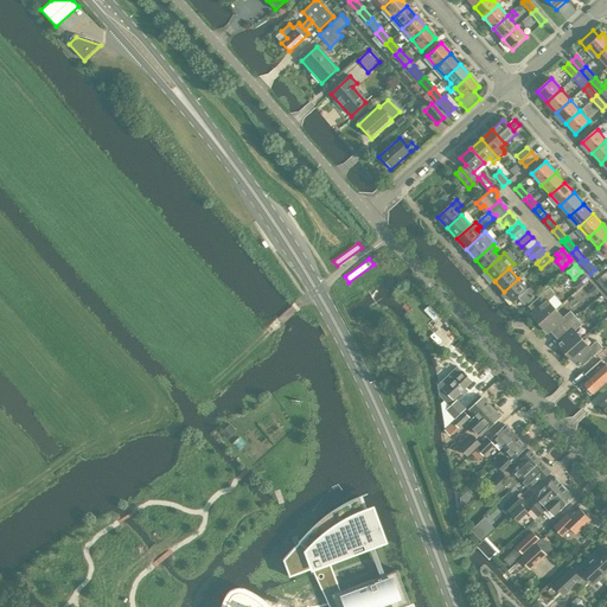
[(596,281),(606,292),(606,291),(606,282),(601,276),(596,281)]
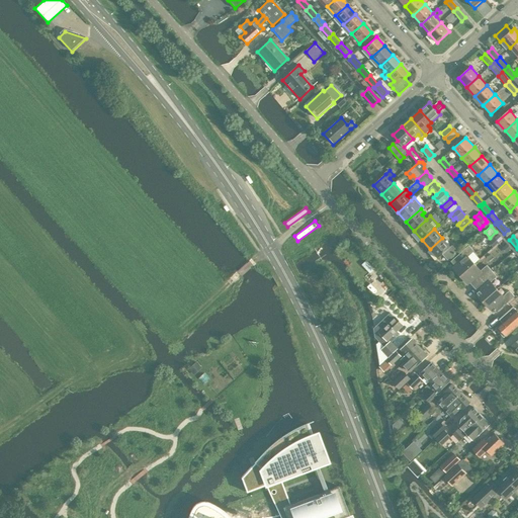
[(451,248),(442,238),(430,249),(438,258),(443,254),(448,260),(458,252),(452,246),(451,248)]
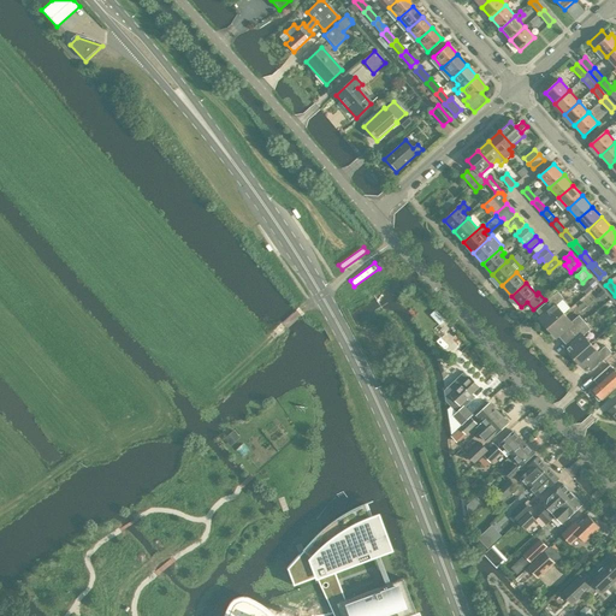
[(558,291),(535,311),(537,312),(542,317),(539,319),(548,329),(564,314),(557,306),(564,300),(558,292),(558,291)]
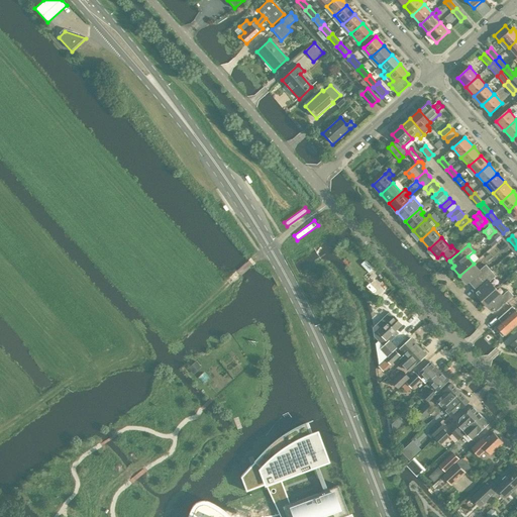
[(474,264),(459,276),(468,285),(470,283),(473,287),(491,271),(486,266),(480,271),(474,264)]
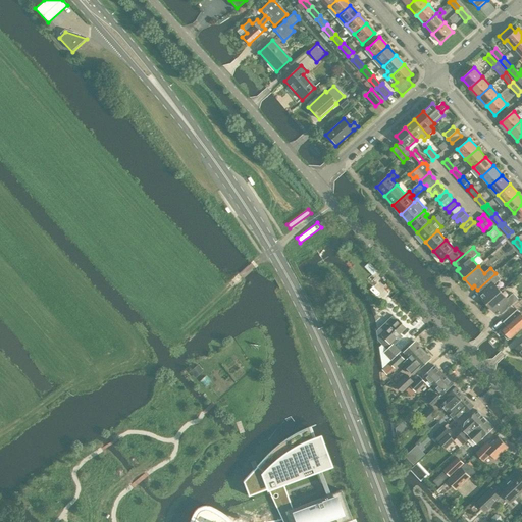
[(496,273),(477,290),(481,295),(479,296),(486,305),(501,293),(494,285),(501,279),(496,273)]
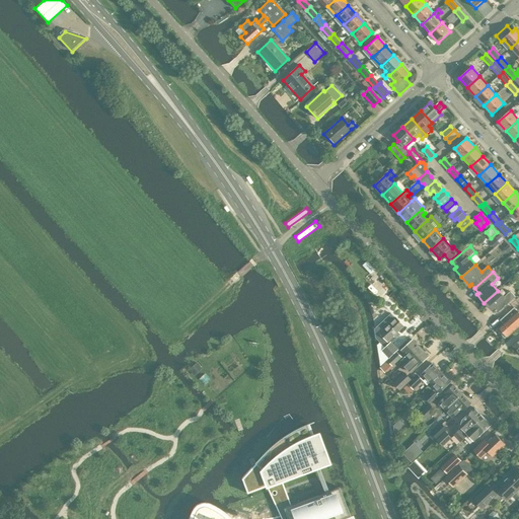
[(498,291),(484,303),(492,311),(494,310),(498,314),(516,298),(511,292),(504,298),(498,291)]
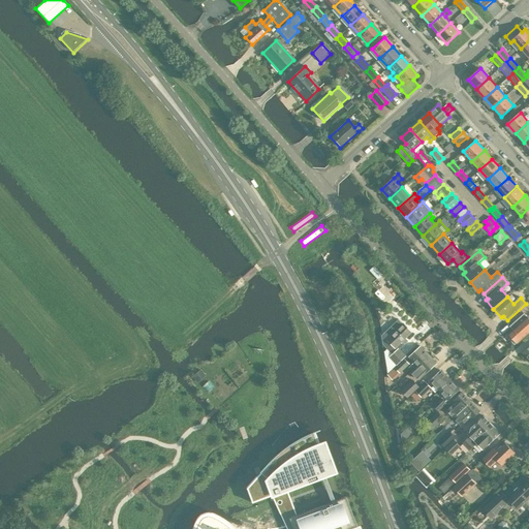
[(514,331),(507,337),(515,345),(516,343),(517,344),(528,333),(528,320),(524,315),(510,328),(514,331)]
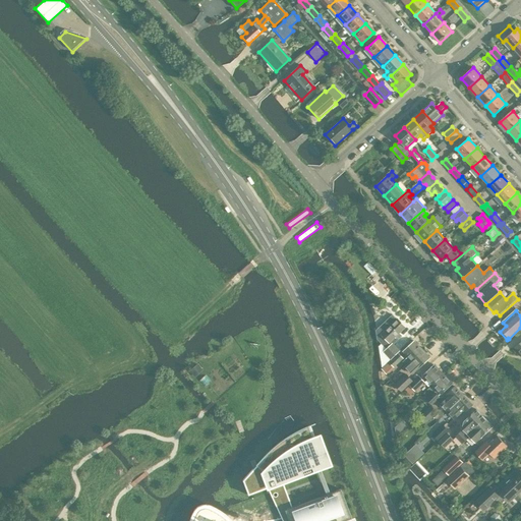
[(398,320),(397,320),(393,315),(387,322),(391,326),(385,331),(386,332),(383,335),(389,343),(396,337),(398,340),(402,336),(399,333),(405,328),(398,320)]
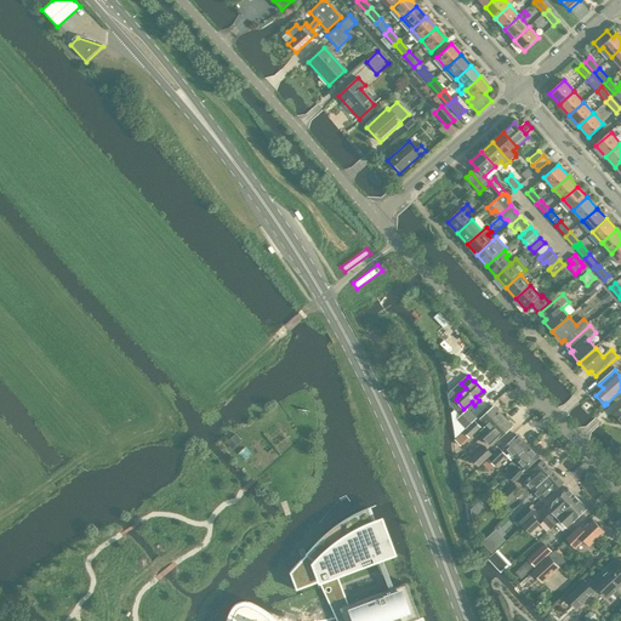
[(480,420),(486,426),(479,433),(483,437),(496,423),(503,417),(494,408),(480,420)]
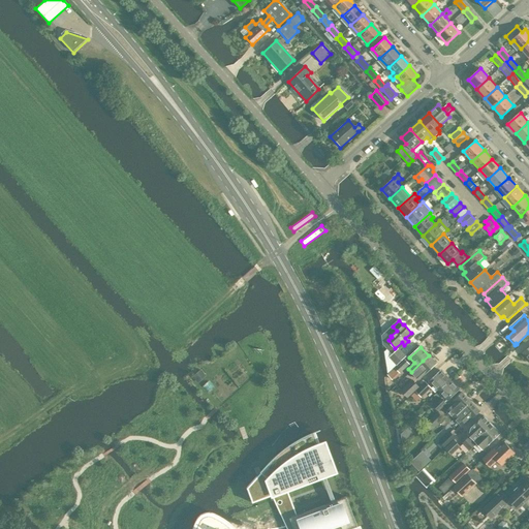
[(386,358),(385,359),(387,366),(390,372),(395,367),(397,365),(404,358),(406,355),(399,348),(390,356),(389,355),(386,358)]
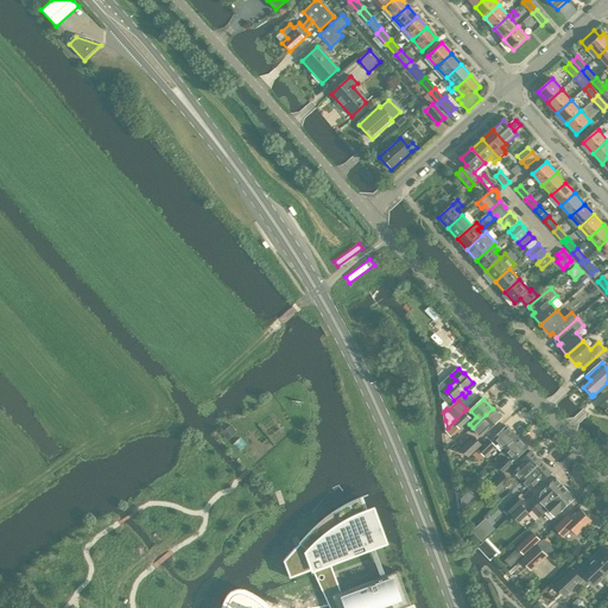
[(486,415),(473,428),(481,437),(488,430),(501,418),(493,409),(486,415)]
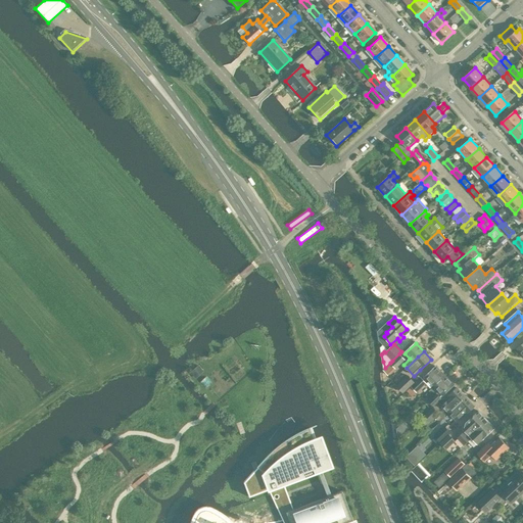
[(392,361),(390,363),(395,369),(406,360),(400,354),(399,353),(392,361)]
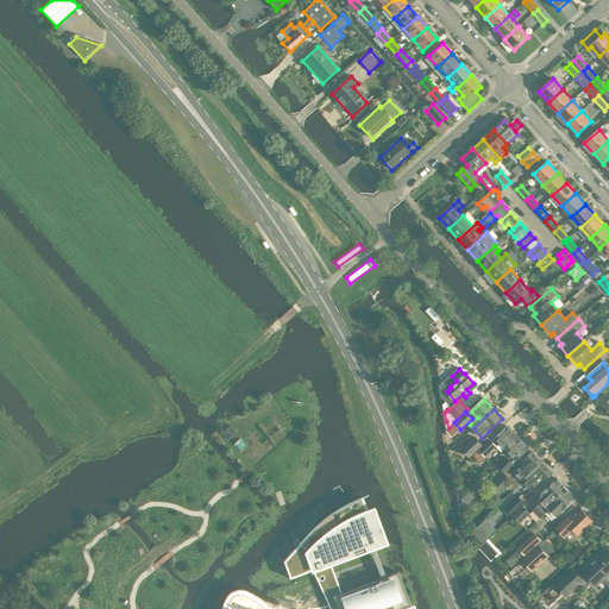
[(495,439),(506,450),(518,438),(508,427),(495,439)]
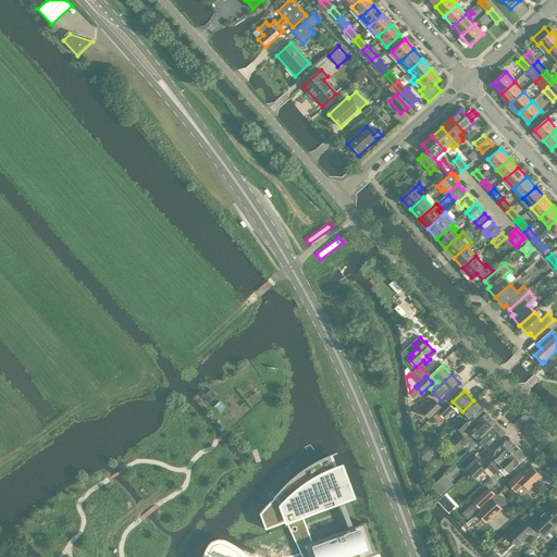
[(441,407),(434,399),(422,411),(429,418),(441,407)]
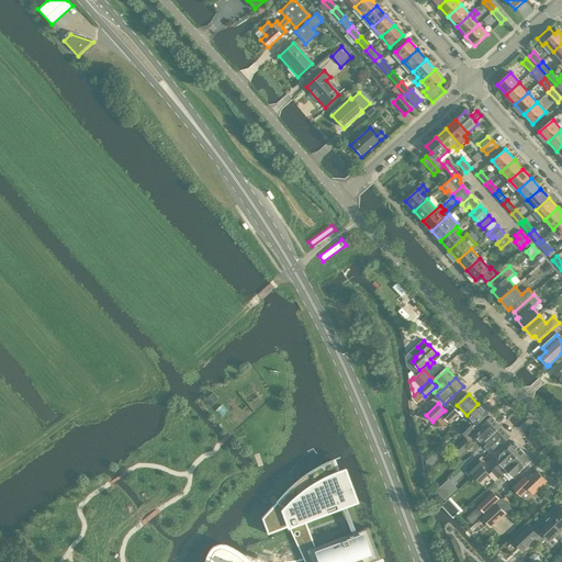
[(478,404),(467,415),(476,425),(487,415),(478,404)]
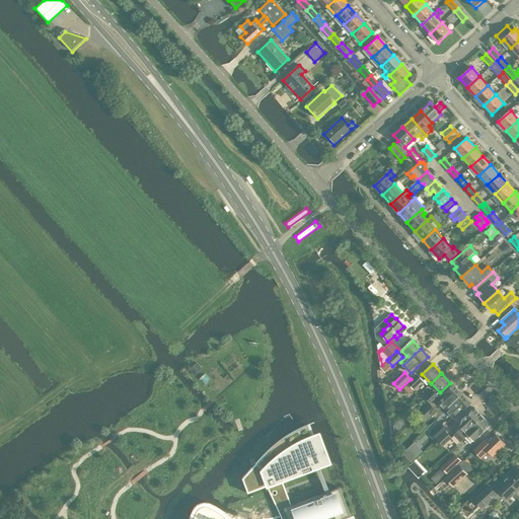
[(417,375),(408,383),(409,384),(414,389),(422,381),(418,376),(417,375)]
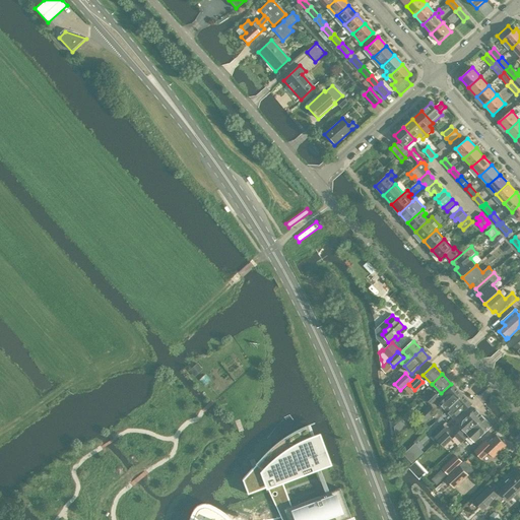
[(440,404),(446,411),(463,396),(454,387),(443,397),(445,399),(440,404)]
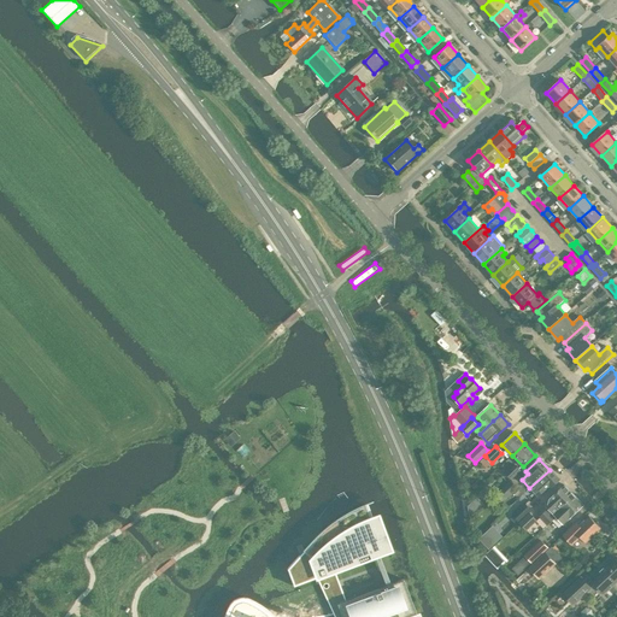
[(515,465),(506,474),(512,480),(521,471),(515,465)]
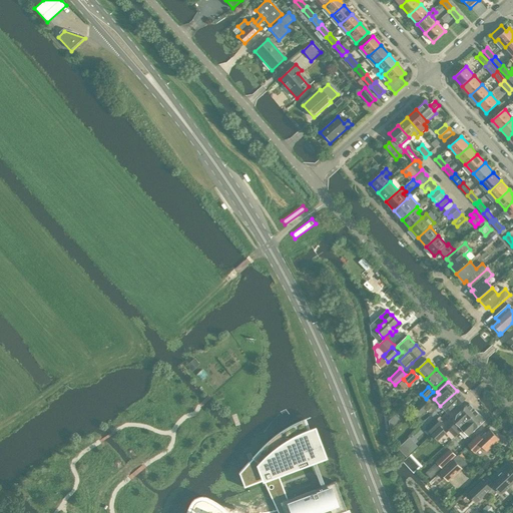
[(457,391),(440,406),(448,414),(453,408),(455,410),(466,400),(457,391)]
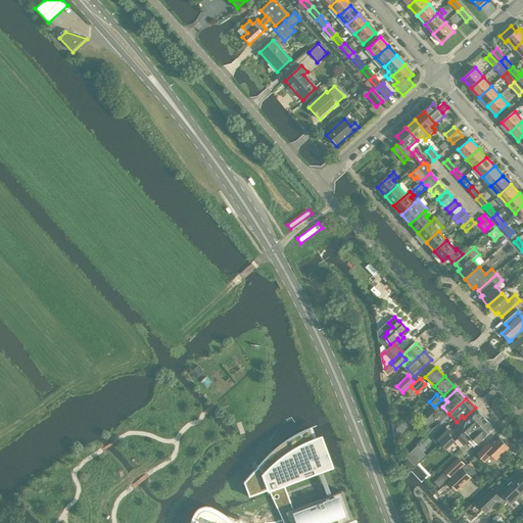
[(433,408),(423,416),(430,423),(439,414),(433,408)]
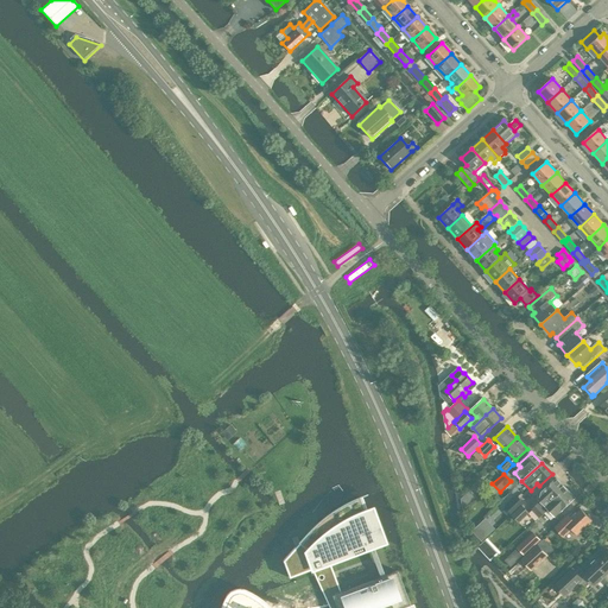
[(539,518),(548,510),(545,507),(565,488),(556,479),(542,493),(539,504),(532,510),(539,518)]
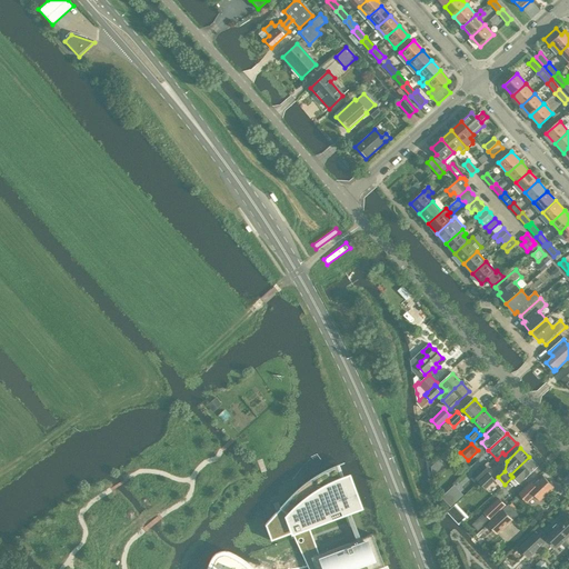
[(510,475),(512,477),(519,483),(538,467),(529,457),(510,475)]
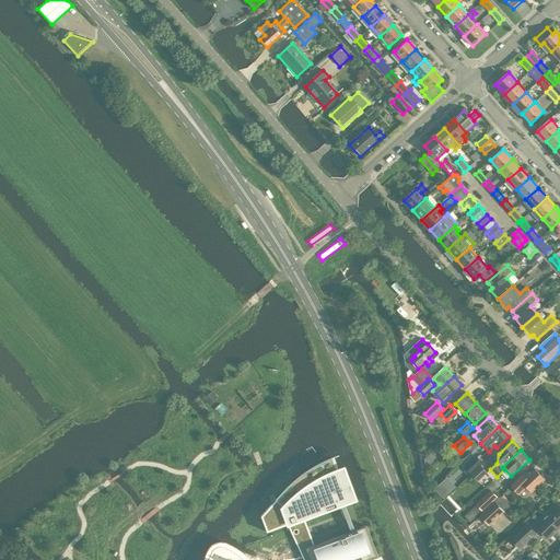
[(465,467),(466,468),(464,470),(469,476),(471,474),(482,464),(476,456),(465,467)]
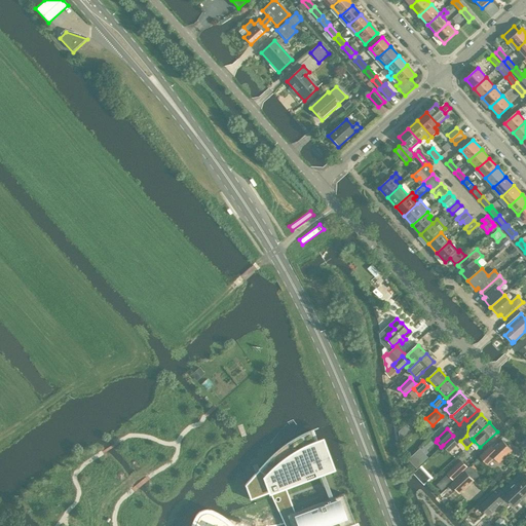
[(256,474),(245,486),(250,499),(269,492),(276,489),(278,494),(287,516),(293,514),(286,492),(284,488),(304,480),(305,482),(320,476),(324,475),(332,472),(335,471),(329,455),(323,458),(312,430),(307,434),(302,436),(297,439),(292,441),(287,445),(283,448),(277,451),(273,455),(269,459),(265,463),(259,470),(256,474)]
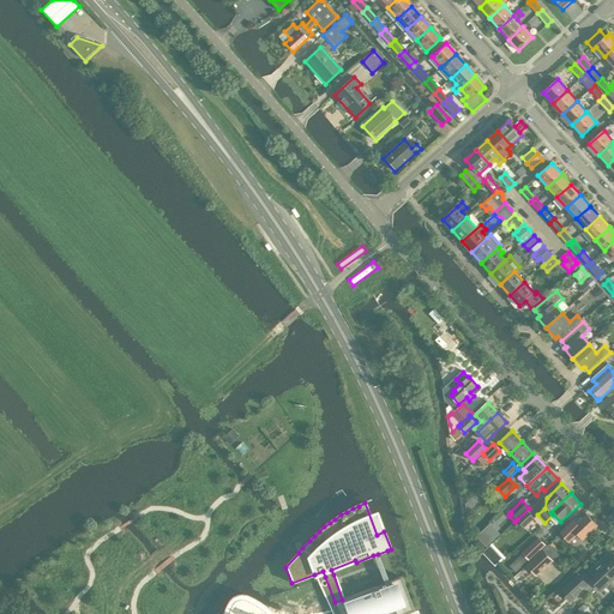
[(516,522),(523,529),(534,519),(527,511),(516,522)]
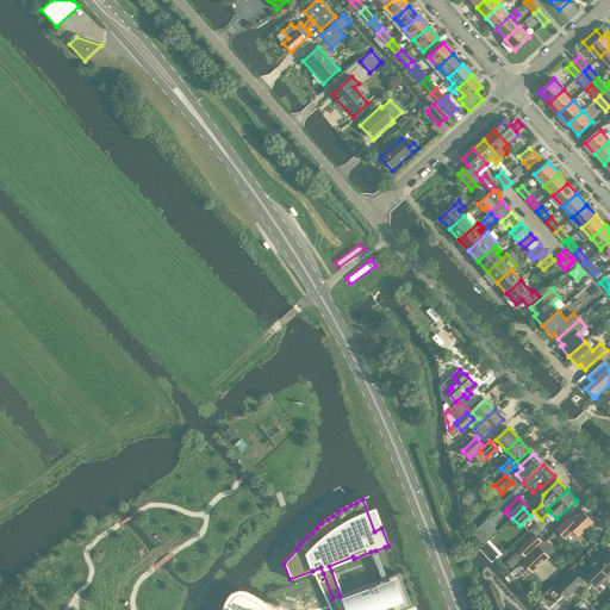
[(568,518),(556,529),(565,539),(566,537),(573,531),(578,537),(593,523),(592,522),(593,520),(590,516),(587,516),(583,512),(572,522),(568,518)]
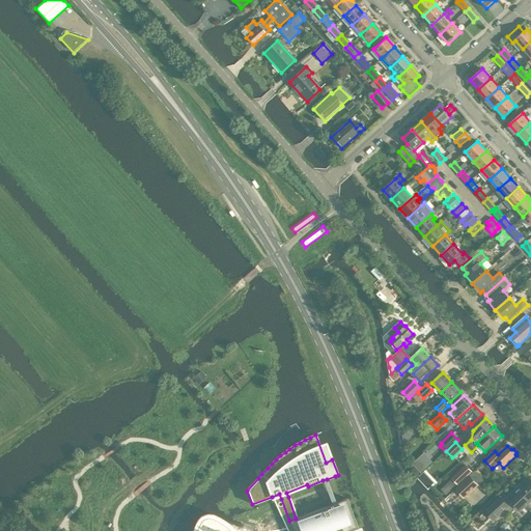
[(466,465),(451,478),(458,485),(472,471),(466,465)]
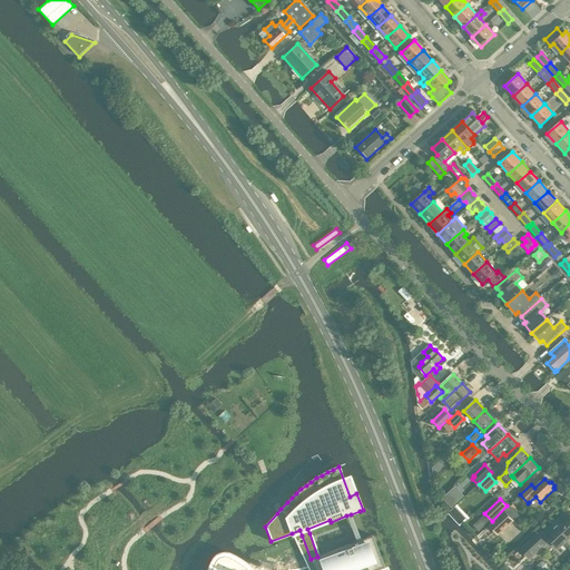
[(503,511),(489,524),(490,526),(499,534),(513,521),(504,512),(503,511)]
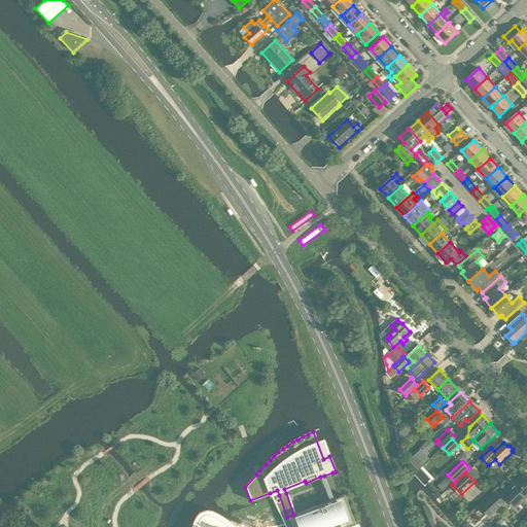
[(508,499),(516,507),(526,496),(526,477),(526,476),(502,498),(496,492),(480,507),(489,518),(508,499)]
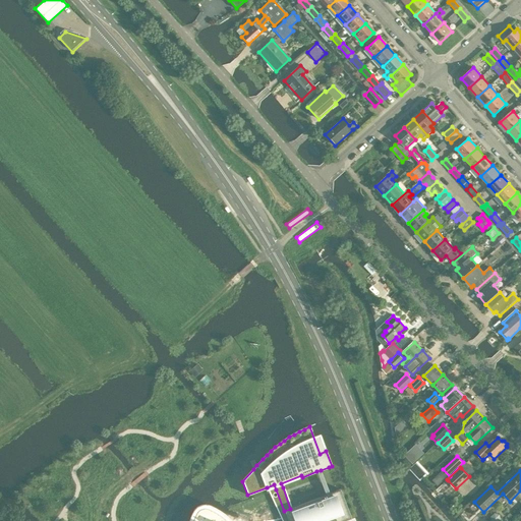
[(349,520),(351,519),(340,489),(330,494),(326,496),(290,509),(284,511),(286,517),(278,519),(266,520),(225,520),(223,519),(224,518),(218,513),(216,512),(214,511),(207,508),(206,508),(205,507),(203,508),(201,508),(200,508),(199,509),(198,509),(197,510),(196,511),(195,512),(190,520),(349,520)]
